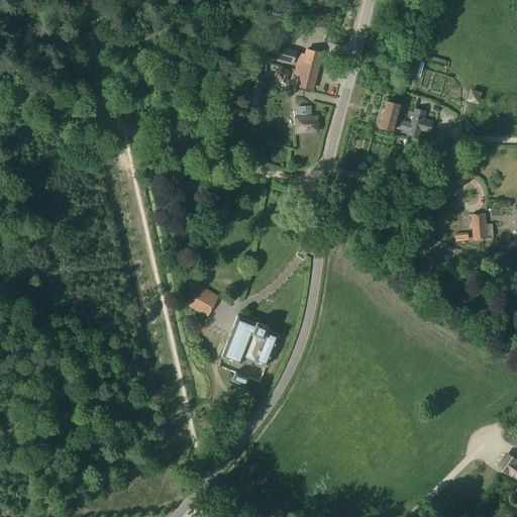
[(282,62),(292,65),(296,53),(285,49),(282,62)]
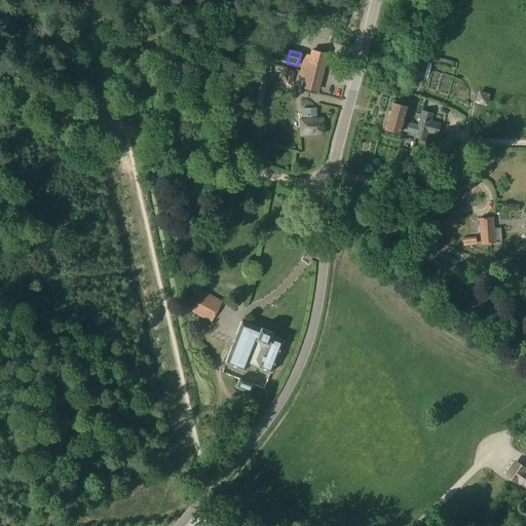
[(317,91),(327,54),(310,50),(309,55),(304,54),(298,77),(303,78),(301,87),(317,91)]
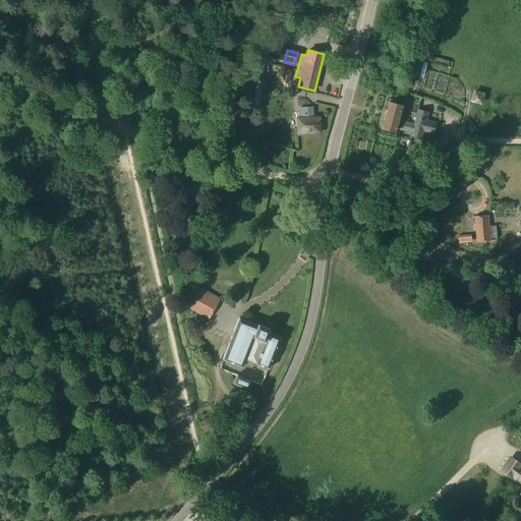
[(409,68),(407,77),(408,77),(418,80),(423,62),(413,59),(412,59),(409,68)]
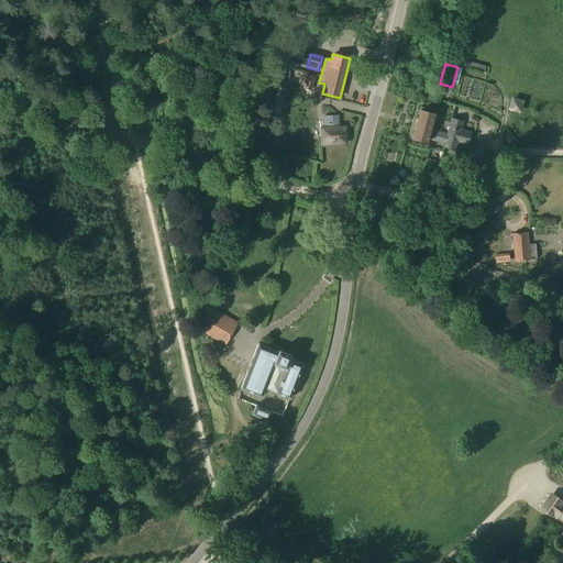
[(315,77),(306,76),(302,88),(311,90),(315,77)]
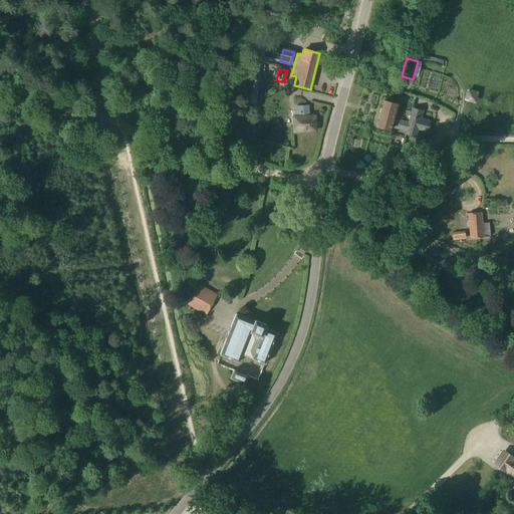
[(465,98),(474,100),(476,91),(467,89),(465,98)]
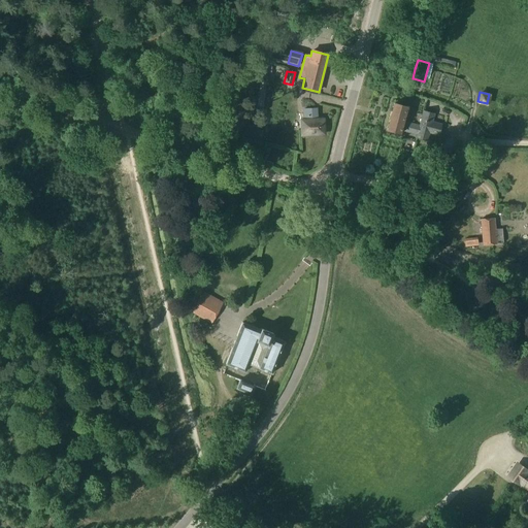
[(407,107),(394,104),(387,130),(400,133),(401,131),(418,136),(417,138),(428,141),(430,133),(438,135),(440,125),(432,123),(434,114),(423,111),(419,126),(403,122),(407,107)]
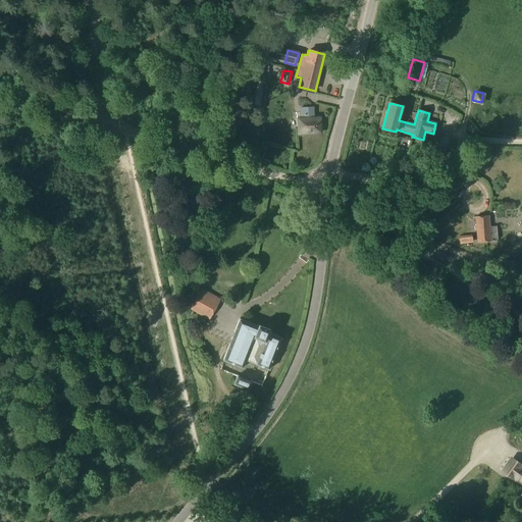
[(317,131),(317,118),(313,119),(312,108),(300,109),(301,132),(317,131)]
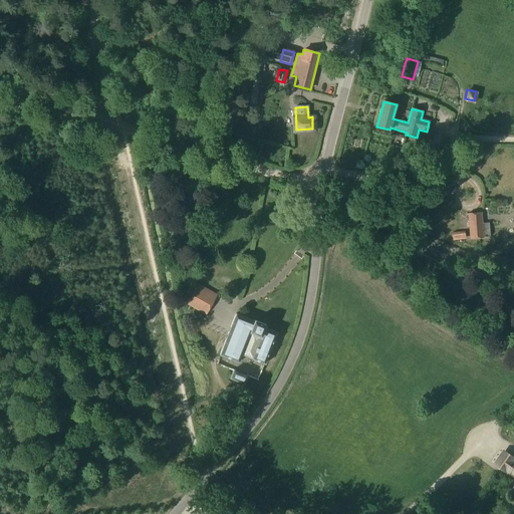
[(483,211),(470,213),(473,241),(484,240),(483,221),(484,221),(483,211)]
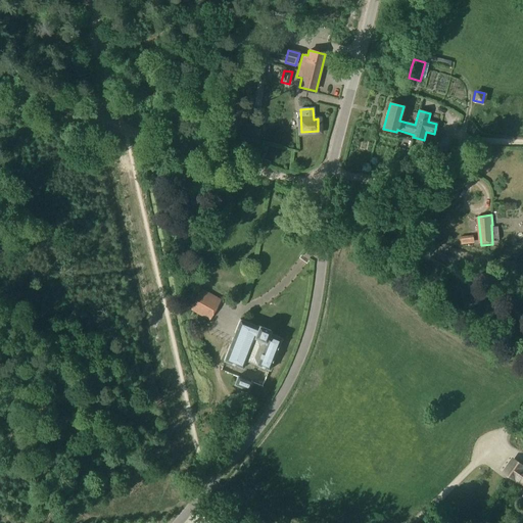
[(461,245),(474,243),(473,235),(460,237),(461,245)]
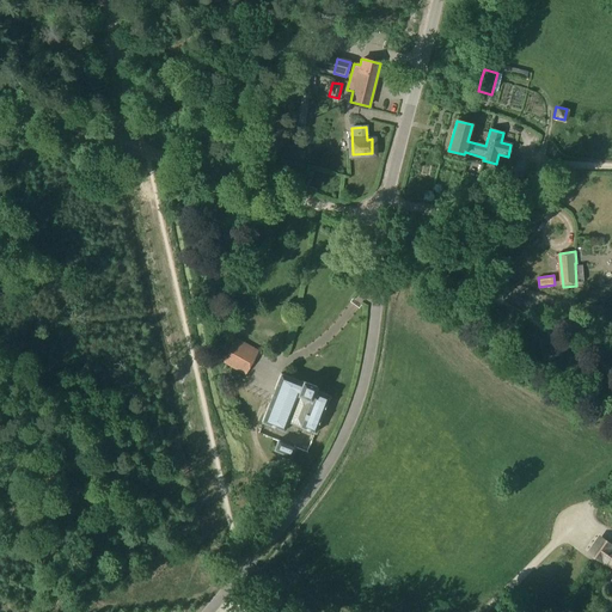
[(257,354),(236,342),(222,362),(244,375),(257,354)]
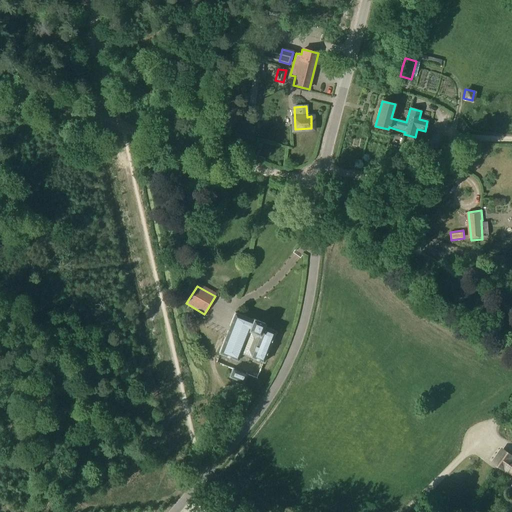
[(235,313),(219,354),(238,362),(241,354),(264,363),(276,332),(264,327),(265,324),(253,319),(253,320),(235,313)]
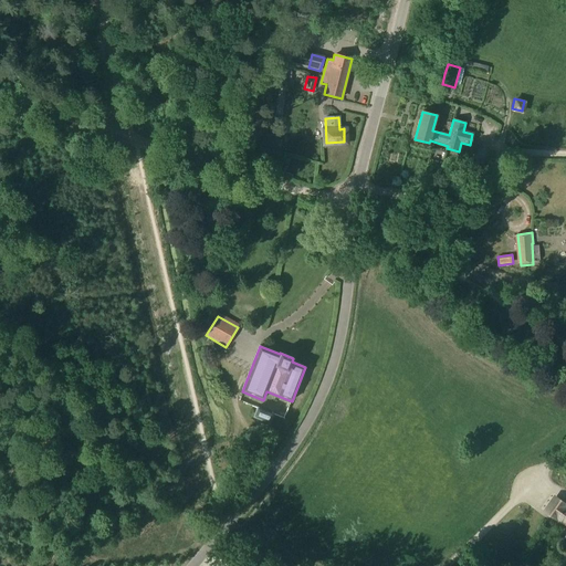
[(253,417),(270,423),(273,413),(258,407),(253,417)]
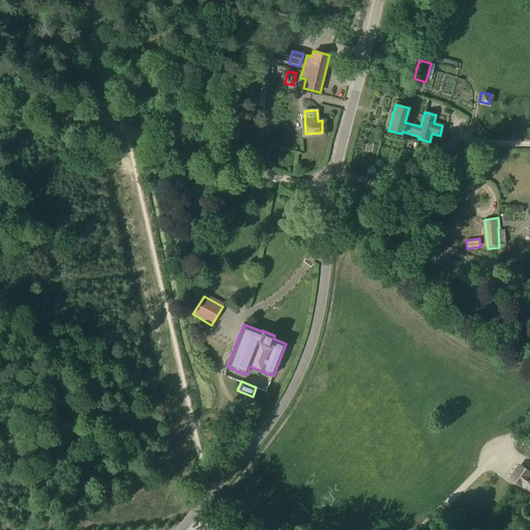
[(521,466),(511,478),(523,487),(524,484),(529,489),(529,471),(529,473),(521,466)]
